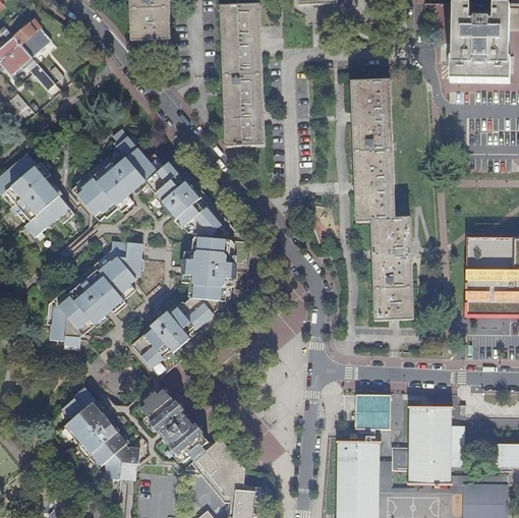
[(130,0),(132,40),(143,39),(150,39),(155,39),(167,38),(166,0),(130,0)]
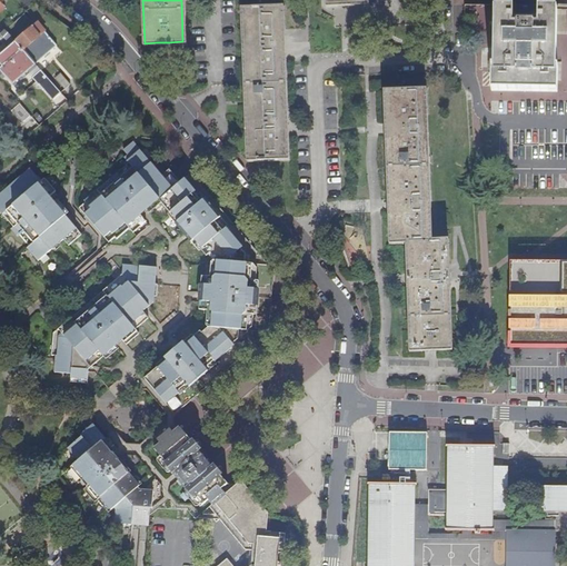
[(491,89),(555,91),(556,67),(554,67),(554,51),(555,9),(538,9),(538,26),(511,25),(511,9),(496,8),(495,50),(494,72),(491,72),(491,89)]
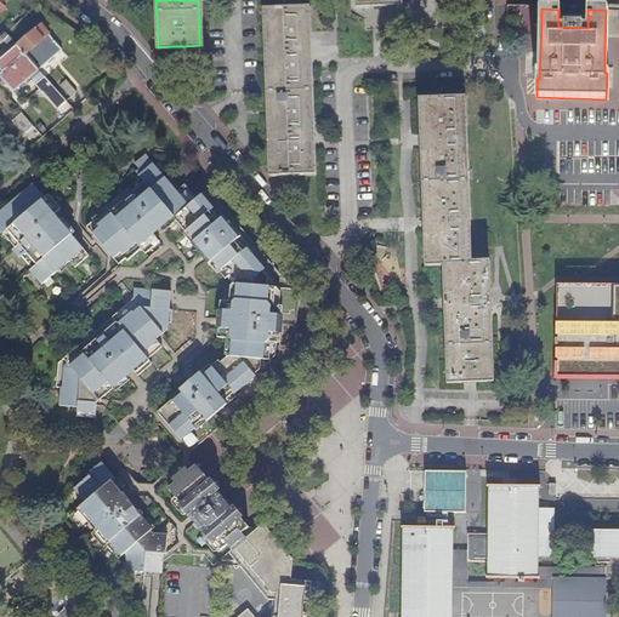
[(270,107),(270,114),(271,171),(272,175),(312,172),(310,112),(307,63),(306,29),(306,11),(265,12),(270,107)]
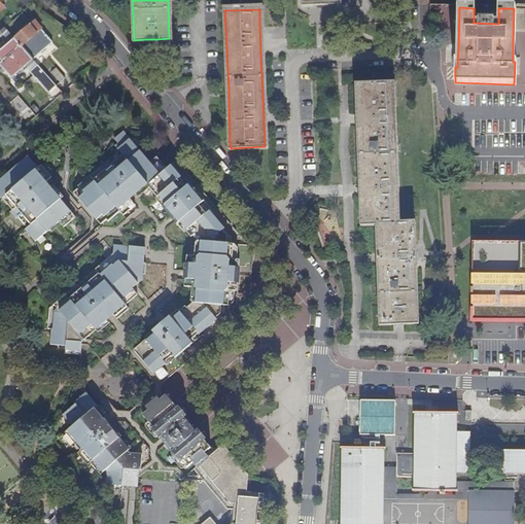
[(32,20),(13,37),(31,57),(49,40),(32,20)]
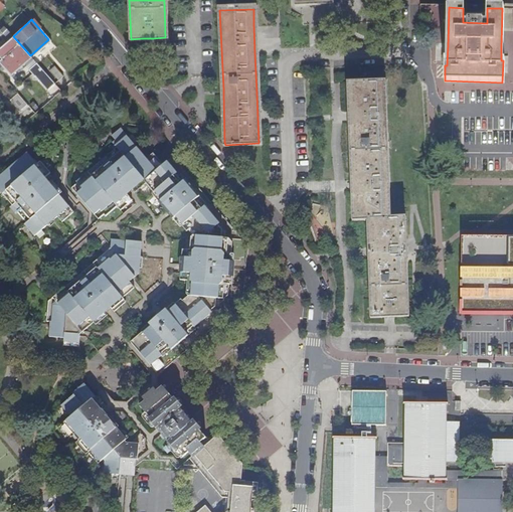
[(45,89),(53,82),(30,55),(13,36),(9,31),(6,34),(10,38),(0,46),(0,57),(1,58),(0,59),(0,62),(10,74),(5,78),(9,83),(27,68),(45,89)]
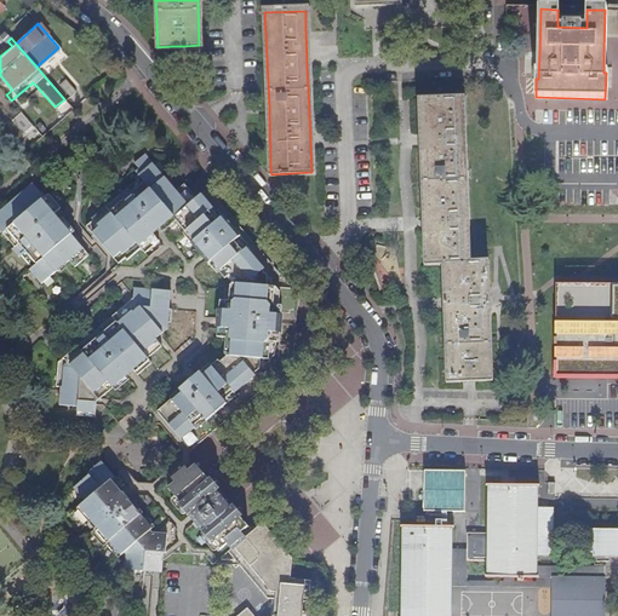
[(57,84),(68,96),(74,90),(64,78),(57,84)]
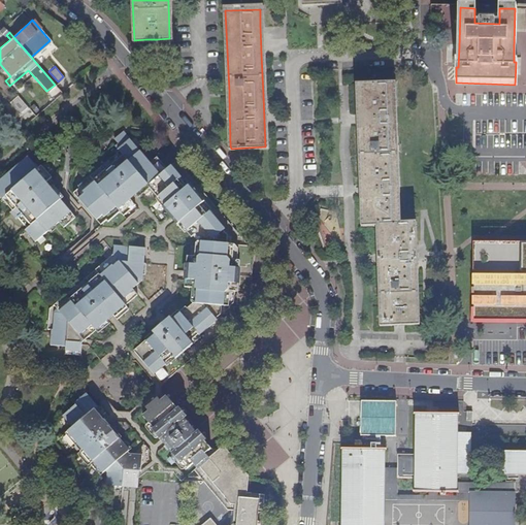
[(388,221),(396,214),(391,85),(355,86),(356,117),(357,124),(358,152),(358,158),(359,182),(359,187),(360,193),(361,222),(377,222),(388,221)]
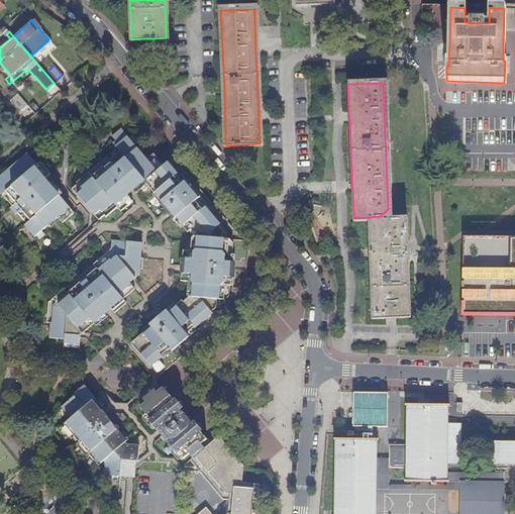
[(19,111),(27,104),(17,93),(9,99),(19,111)]
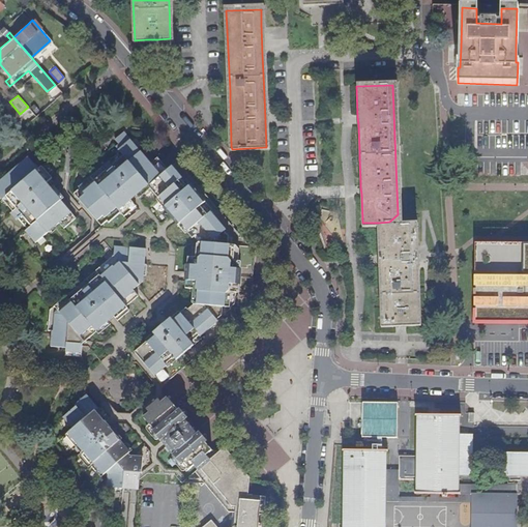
[(244,305),(248,243),(241,234),(221,210),(195,179),(191,176),(187,179),(170,160),(165,165),(162,160),(155,154),(148,159),(128,137),(116,146),(118,148),(77,183),(79,185),(72,191),(77,196),(80,199),(99,223),(105,218),(107,221),(118,210),(122,214),(135,204),(128,197),(146,183),(155,194),(154,196),(183,231),(184,230),(189,235),(192,235),(195,238),(194,239),(193,252),(184,252),(184,260),(182,260),(182,276),(182,285),(189,286),(188,299),(191,300),(185,304),(183,303),(171,315),(168,313),(149,328),(151,331),(132,348),(143,361),(159,379),(244,305)]
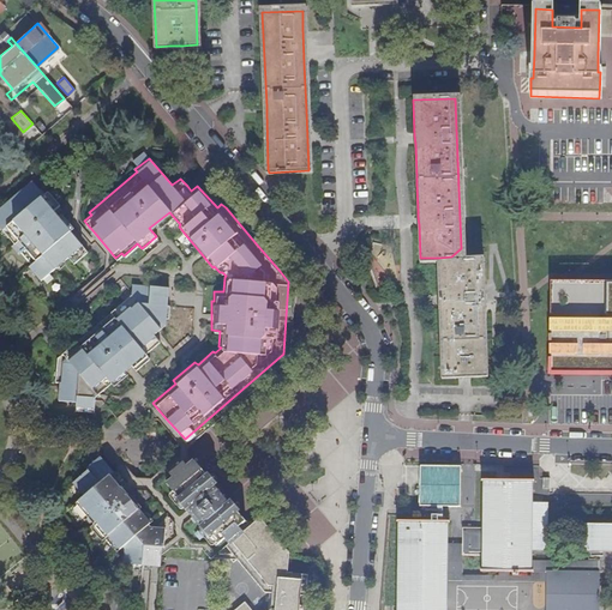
[(42,193),(31,180),(0,204),(0,227),(30,263),(28,265),(40,278),(67,255),(72,261),(87,249),(52,209),(59,203),(47,189),(42,193)]
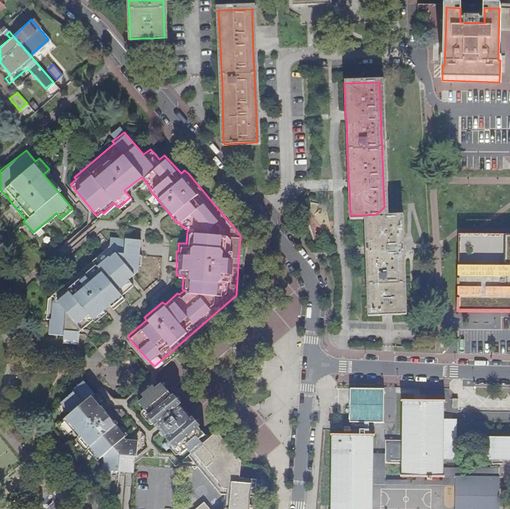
[(400,216),(374,216),(366,223),(366,241),(375,241),(375,257),(367,258),(369,312),(379,311),(379,303),(386,302),(386,306),(391,306),(391,311),(404,311),(403,298),(403,297),(403,296),(402,276),(402,274),(402,272),(401,257),(394,257),(393,241),(401,241),(401,230),(400,216)]
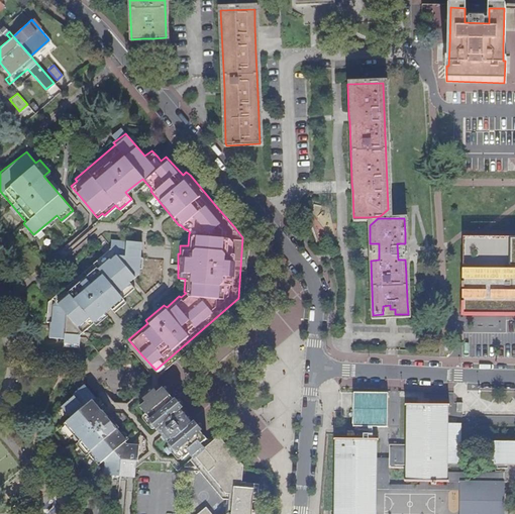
[(514,235),(461,235),(461,301),(458,301),(457,309),(457,315),(514,315),(514,235)]
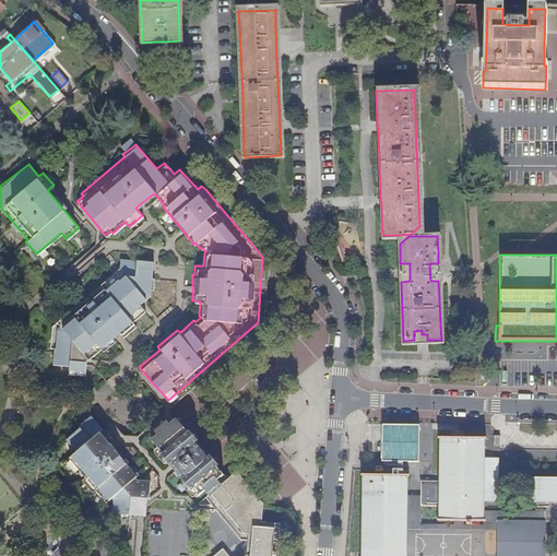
[(152,258),(117,256),(117,265),(49,323),(47,346),(51,346),(50,363),(67,364),(66,373),(84,374),(85,361),(132,320),(144,309),(139,303),(149,294),(152,258)]
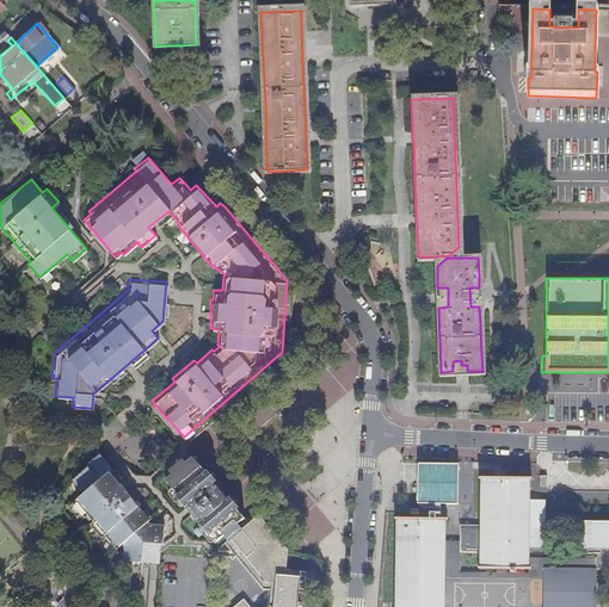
[(448,287),(437,287),(438,295),(438,302),(438,308),(448,307),(448,287)]
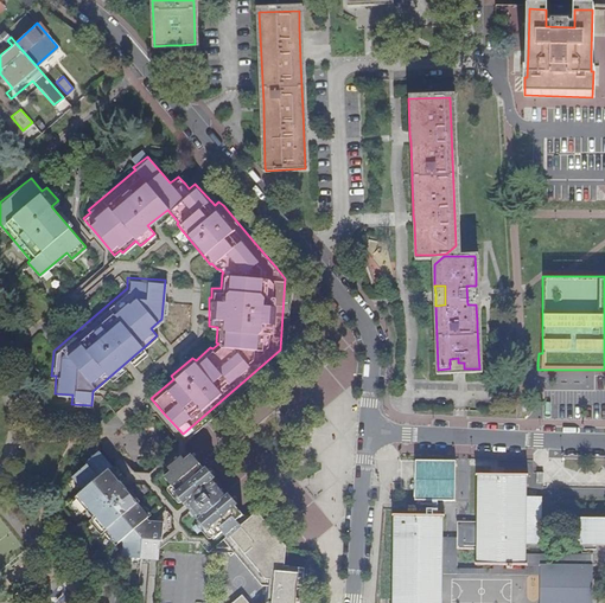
[(476,289),(476,286),(466,286),(467,305),(476,305),(476,289)]
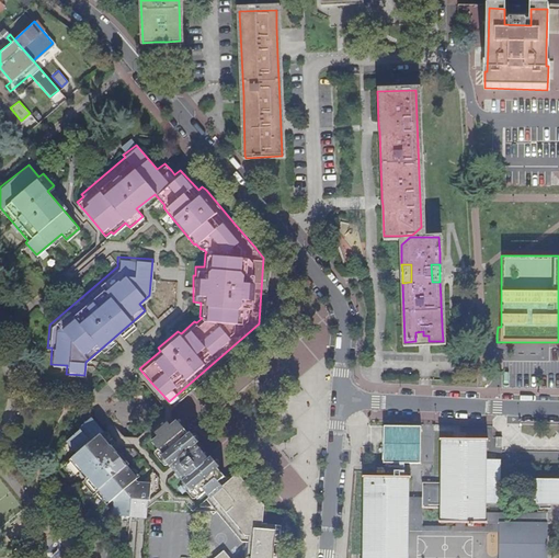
[(415,332),(415,341),(429,341),(429,336),(423,336),(423,331),(415,332)]
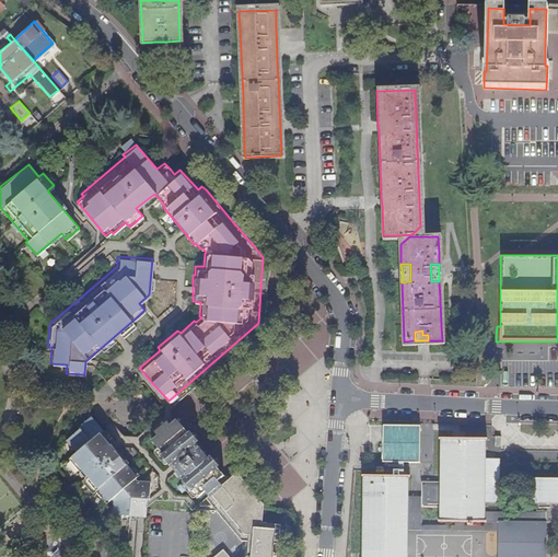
[(144,518),(146,507),(146,500),(148,500),(149,483),(135,482),(134,479),(135,478),(124,465),(127,463),(116,450),(114,452),(109,445),(111,444),(101,431),(102,430),(90,417),(78,427),(79,429),(65,440),(74,453),(64,462),(74,475),(76,474),(81,479),(79,480),(90,494),(94,490),(104,503),(109,498),(113,501),(111,514),(144,518)]
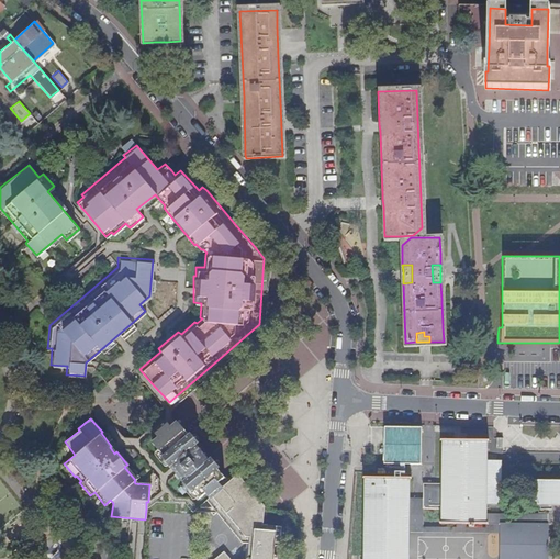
[(188,435),(177,421),(170,426),(167,422),(154,433),(158,437),(152,442),(164,456),(163,457),(170,467),(171,466),(185,480),(182,482),(191,492),(192,490),(199,498),(204,493),(209,498),(222,487),(219,482),(224,477),(217,469),(220,467),(211,458),(210,459),(197,444),(199,443),(191,434),(188,435)]
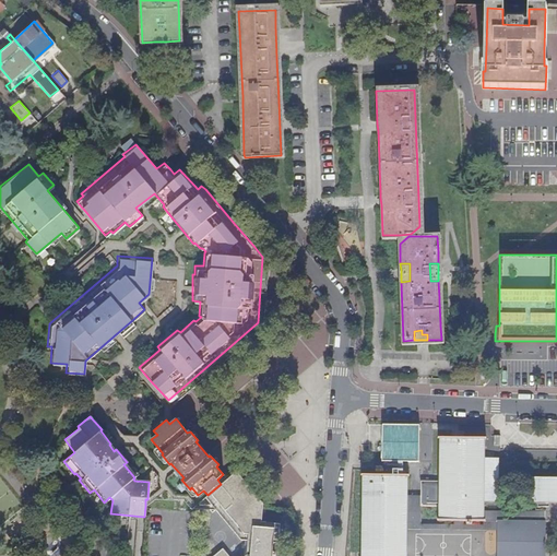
[(457,422),(433,422),(433,435),(457,435),(457,422)]
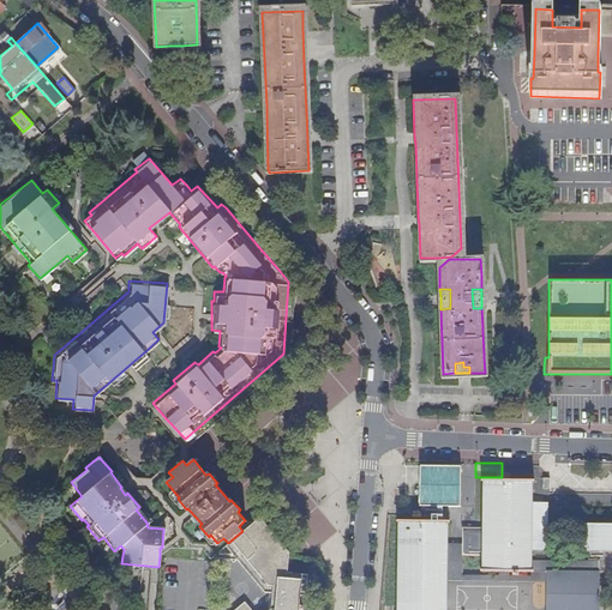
[(461,505),(462,464),(421,464),(420,503),(461,505)]
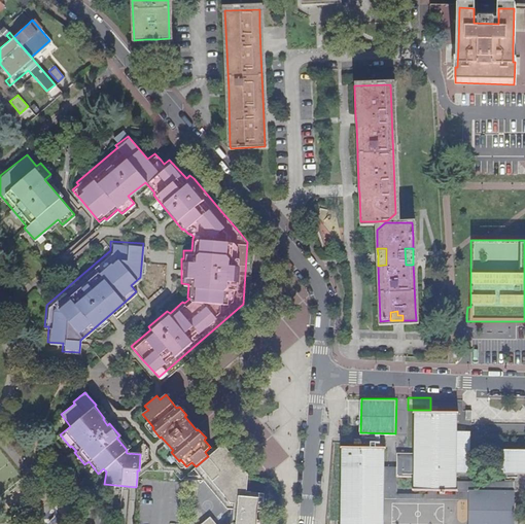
[(413,474),(413,487),(427,487),(468,488),(467,523),(512,523),(514,480),(456,478),(456,469),(470,469),(470,428),(456,428),(456,411),(414,411),(413,464),(413,474)]
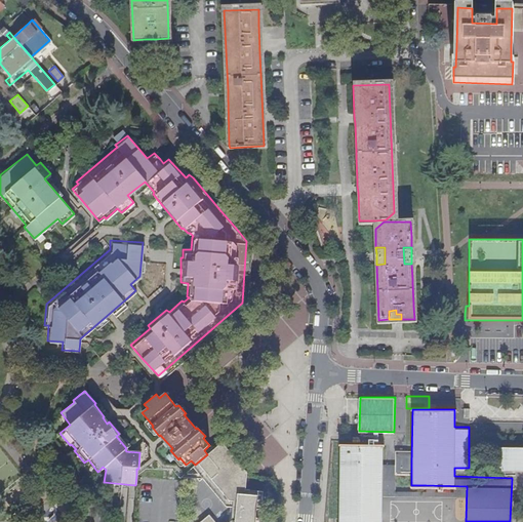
[(213,496),(246,471),(222,442),(207,454),(195,465),(190,469),(213,496)]
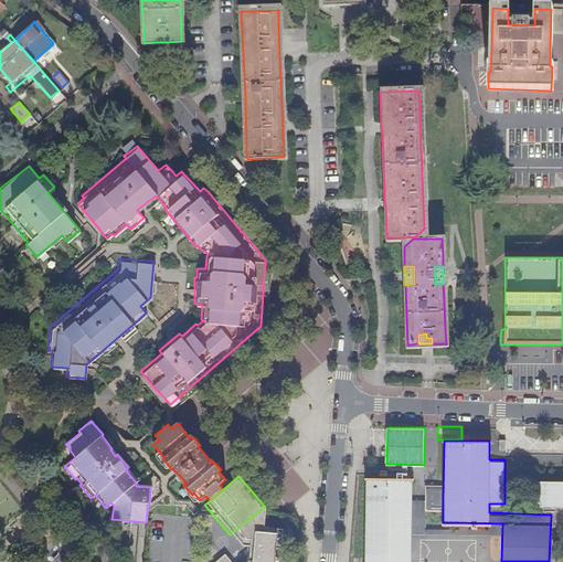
[(364,478),(364,507),(411,508),(411,499),(411,479),(364,478)]
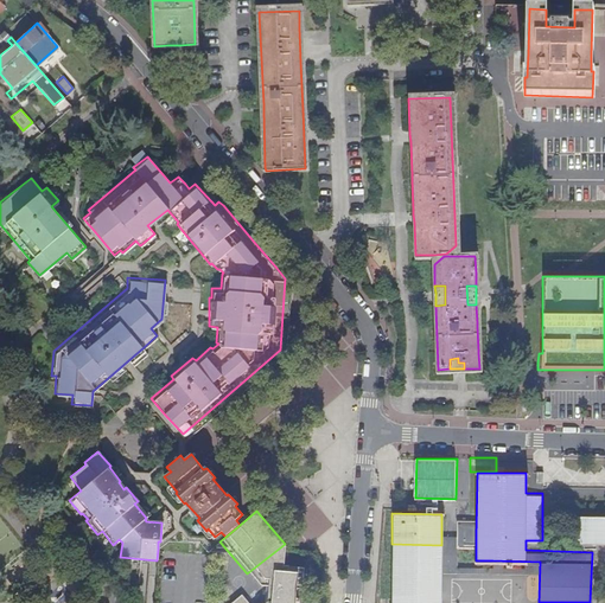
[(604,515),(577,517),(577,543),(604,543),(604,515)]
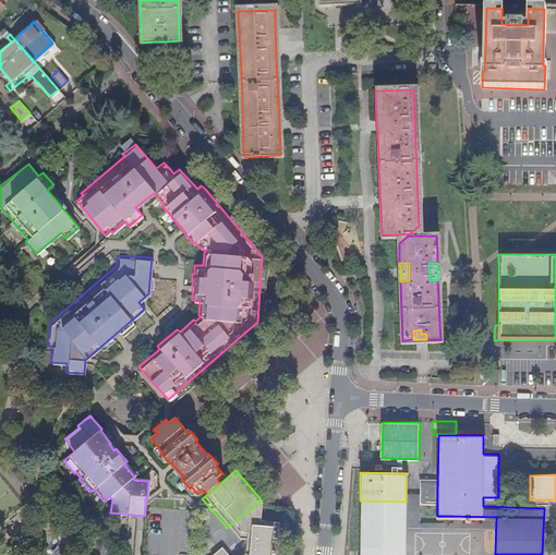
[(431,492),(418,493),(418,502),(419,502),(419,521),(436,521),(437,516),(437,502),(431,502),(431,492)]
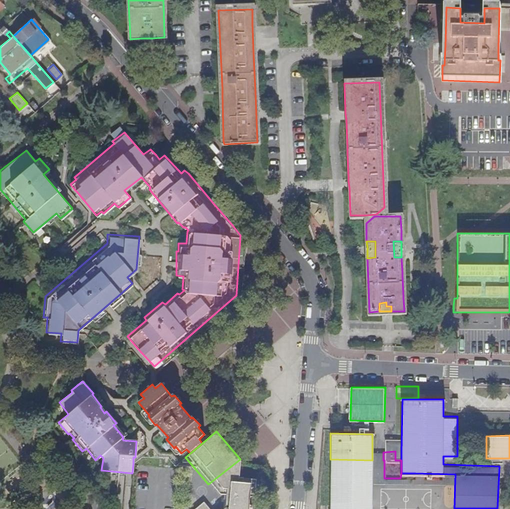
[(372,460),(330,459),(330,503),(371,503),(372,482),(405,483),(404,508),(416,508),(415,507),(415,473),(401,473),(400,478),(384,478),(384,460),(383,460),(383,452),(372,452),(372,460)]
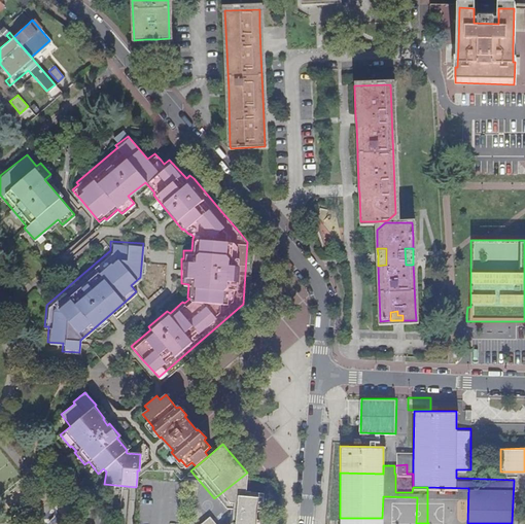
[(259,523),(260,520),(256,520),(256,511),(261,512),(264,493),(246,491),(248,474),(247,473),(214,498),(223,511),(228,511),(225,523),(210,523),(206,519),(198,523),(259,523)]
